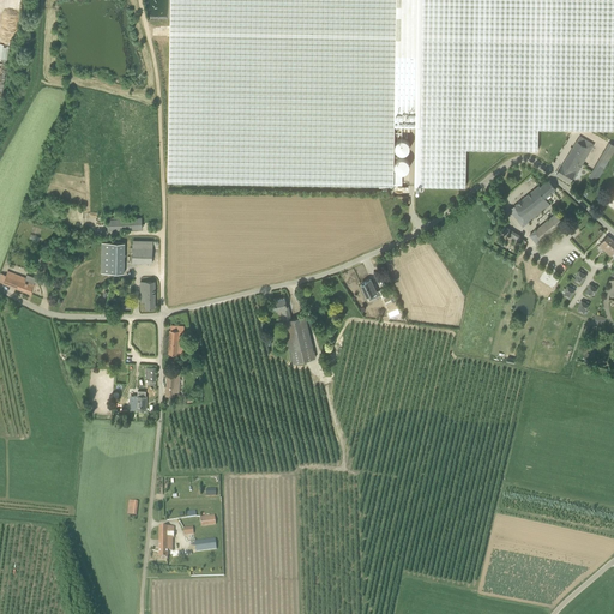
[(613,0),(170,0),(168,181),(393,185),(395,126),(420,126),(419,186),(465,186),(467,149),(539,150),(539,128),(613,128),(613,0)]
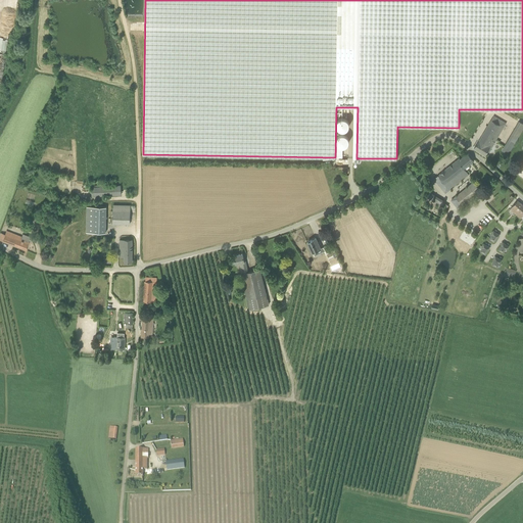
[(0,52),(5,54),(8,39),(0,37),(0,52)]
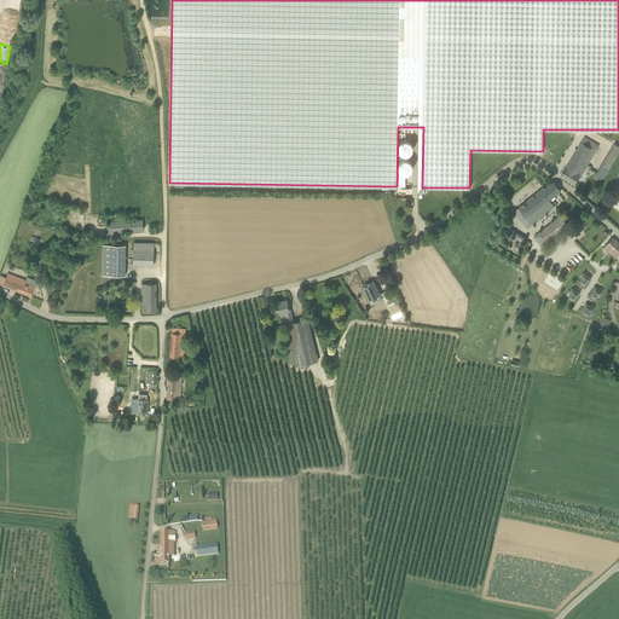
[(579,174),(582,175),(599,145),(584,137),(561,177),(574,184),(579,174)]
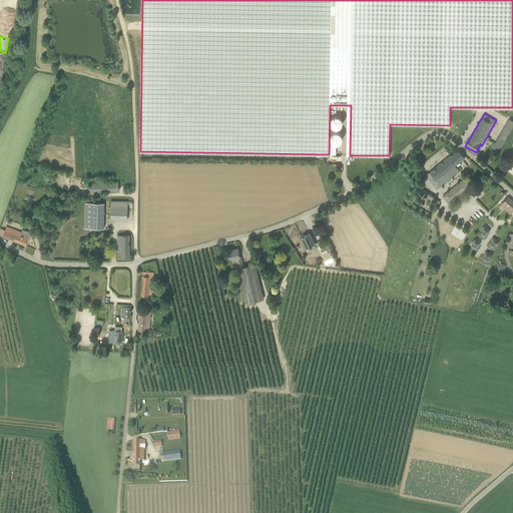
[(341,118),(341,117),(340,117),(340,116),(339,116),(338,116),(337,116),(336,116),(335,116),(334,116),(333,117),(332,117),(332,118),(331,119),(331,120),(330,121),(330,122),(331,123),(331,124),(331,125),(332,126),(333,127),(334,127),(335,128),(336,128),(337,128),(338,128),(339,128),(340,127),(341,126),(342,125),(342,124),(343,123),(343,122),(343,121),(343,120),(342,119),(342,118),(341,118)]
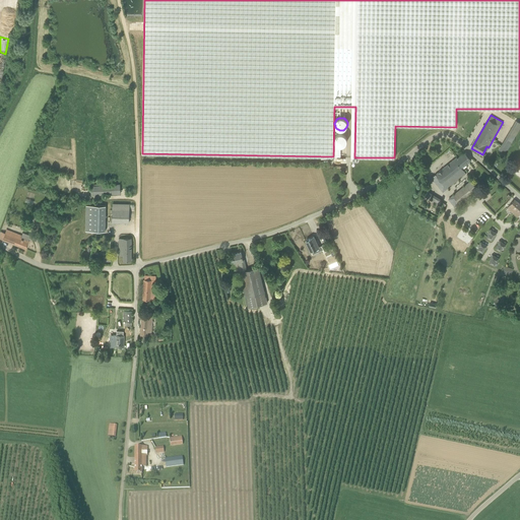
[(514,125),(510,131),(516,135),(519,128),(519,122),(516,121),(514,125)]
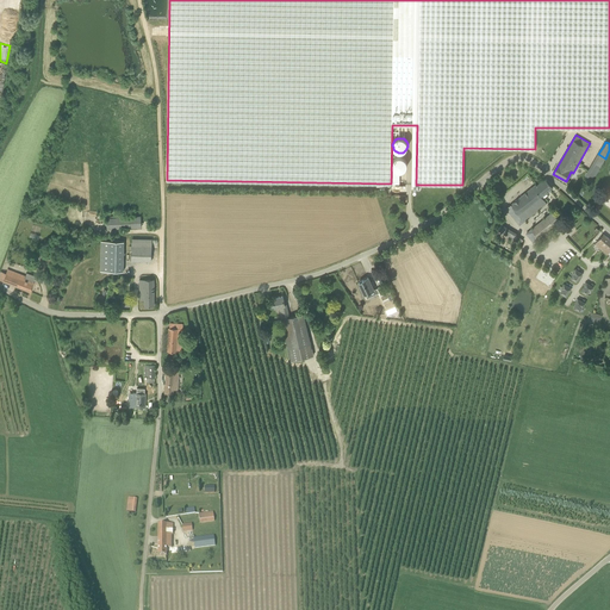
[(536,185),(506,209),(520,225),(547,203),(542,197),(553,187),(545,179),(536,186),(536,185)]
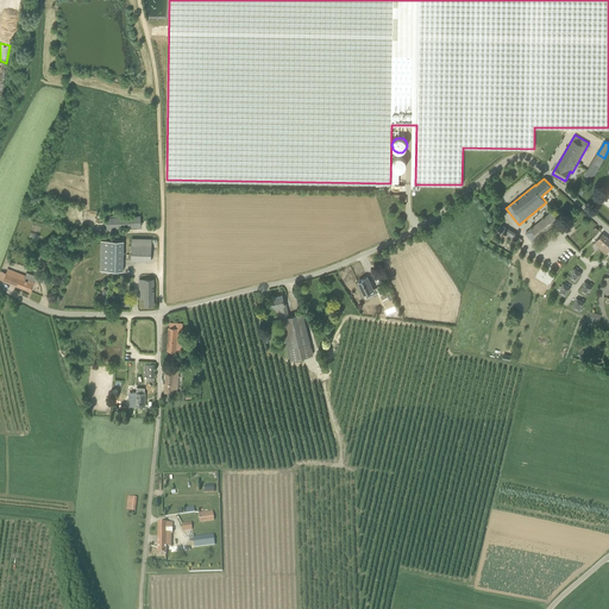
[(559,220),(553,211),(531,230),(538,238),(559,220)]
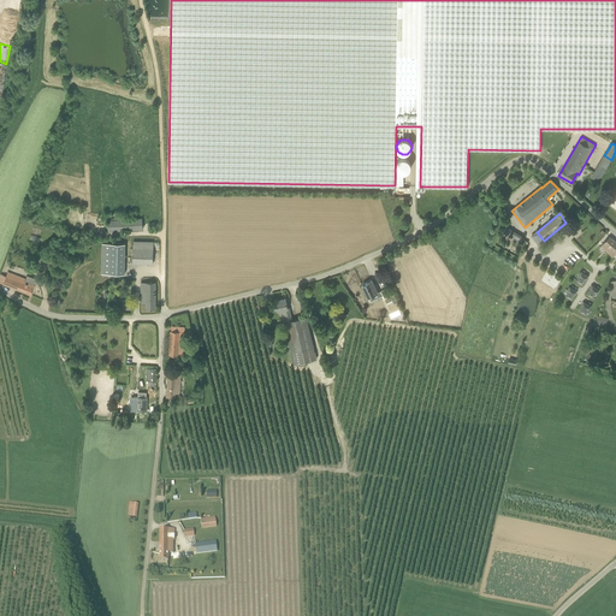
[(142,219),(107,220),(108,231),(143,230),(142,219)]
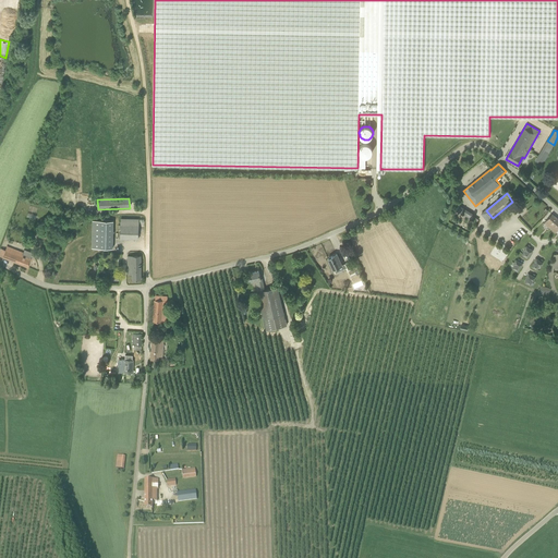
[(547,220),(557,230),(557,229),(557,218),(553,214),(547,220)]
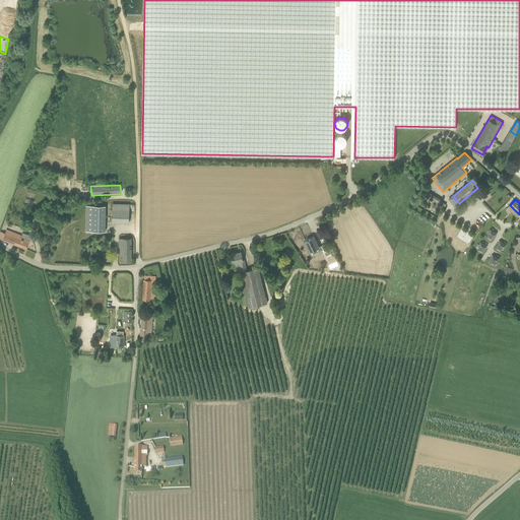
[(129,204),(124,204),(113,204),(112,222),(129,223),(129,204)]
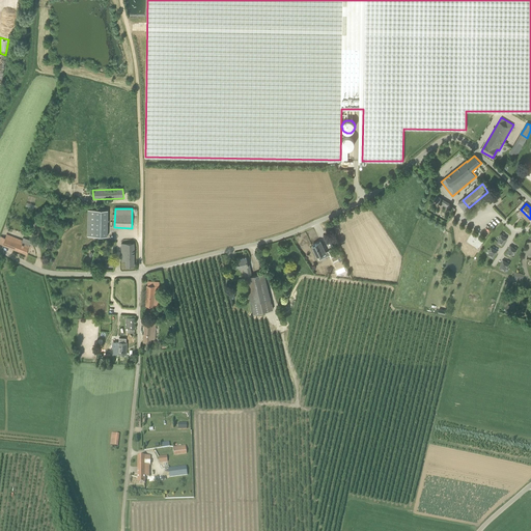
[(107,236),(108,211),(95,210),(94,236),(107,236)]
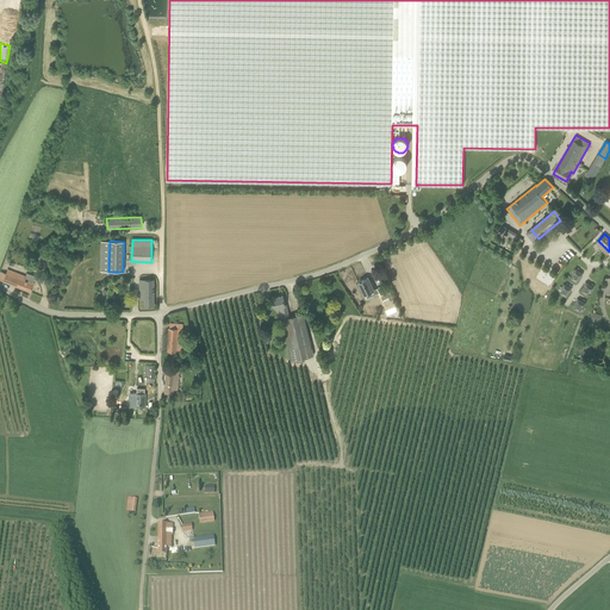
[(47,262),(55,261),(54,255),(53,255),(53,253),(44,255),(47,262)]
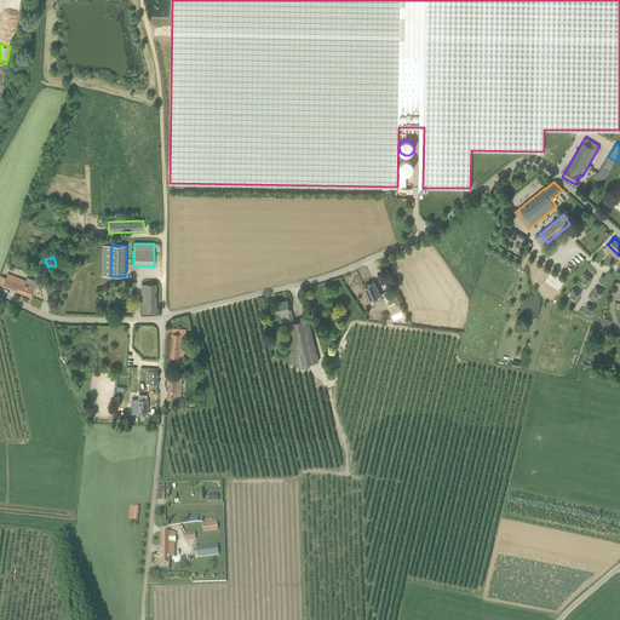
[(3,286),(30,297),(35,285),(7,274),(6,277),(6,279),(1,276),(0,279),(0,285),(4,286),(3,286)]
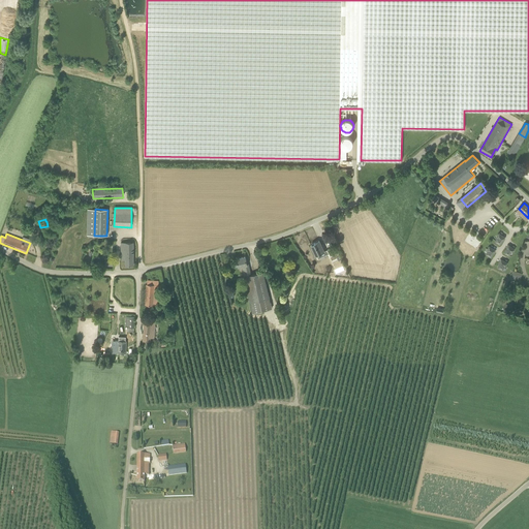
[(498,238),(496,241),(500,244),(504,238),(499,234),(497,237),(498,238)]
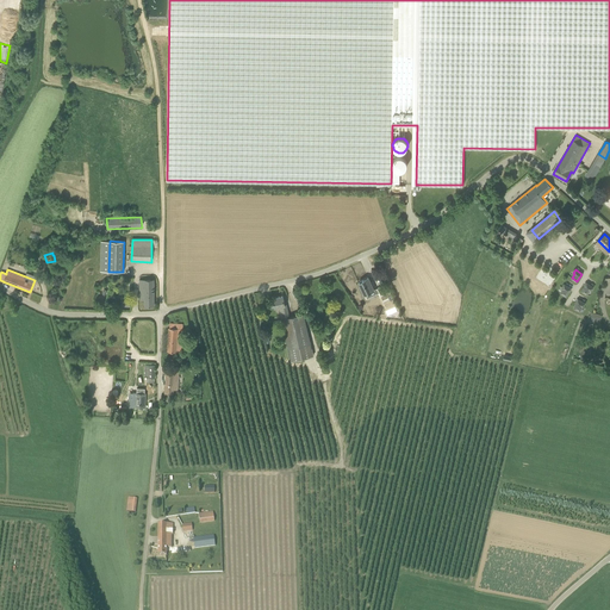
[(368,278),(359,282),(365,294),(374,290),(368,278)]
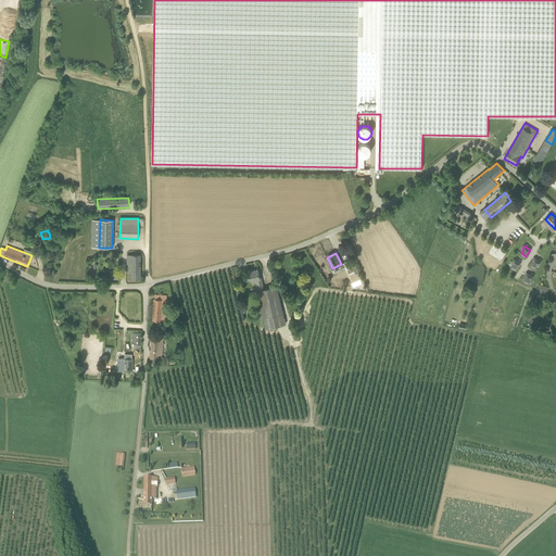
[(140,279),(140,255),(127,255),(127,273),(131,273),(131,279),(140,279)]
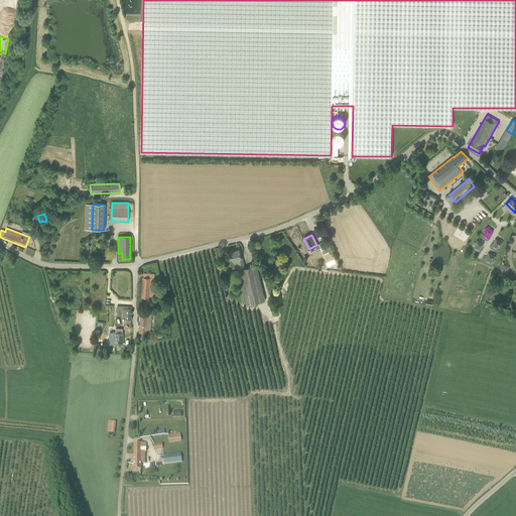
[(477,244),(475,248),(479,251),(483,244),(478,240),(476,244),(477,244)]
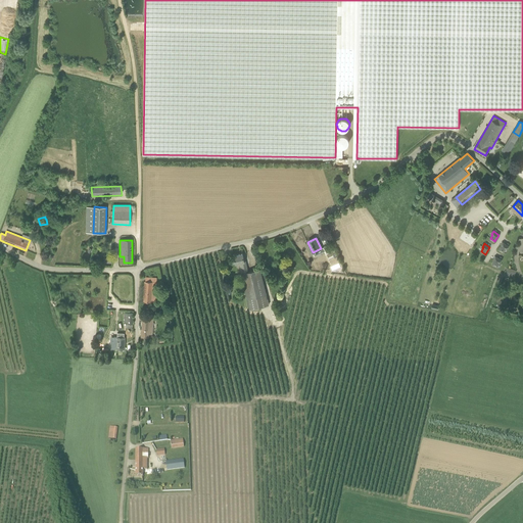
[(503,243),(498,249),(504,252),(506,249),(507,249),(509,246),(503,243)]
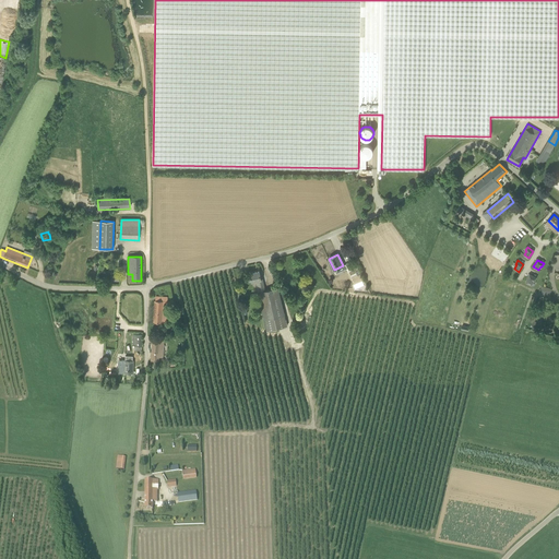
[(257,281),(260,293),(263,292),(260,281),(261,281),(261,280),(259,271),(250,273),(252,282),(257,281)]
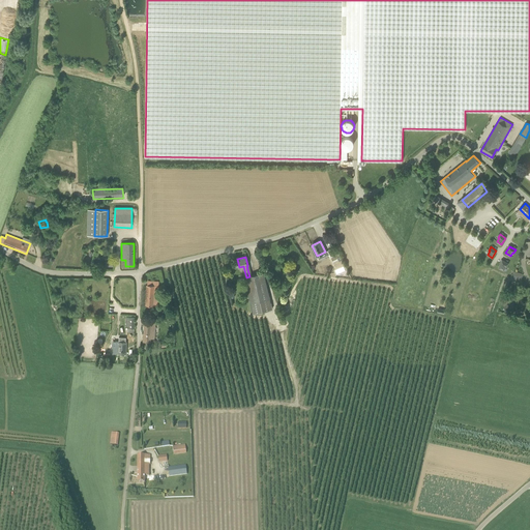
[(502,260),(499,268),(504,270),(505,266),(506,267),(508,263),(502,260)]
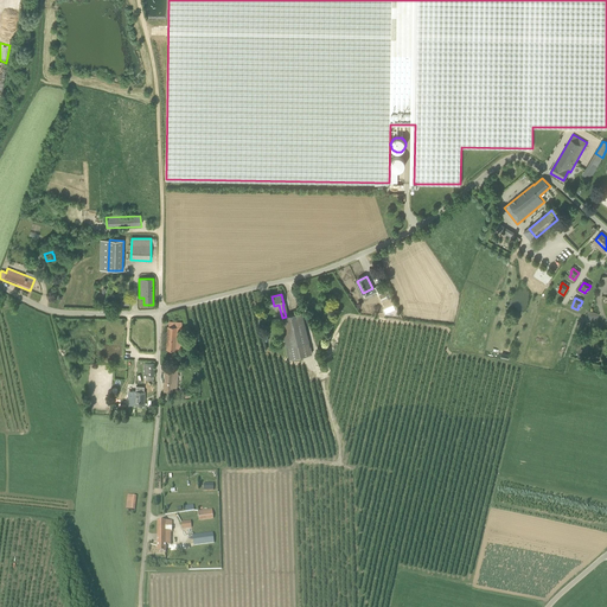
[(312,355),(304,318),(302,313),(286,317),(282,318),(281,318),(288,349),(291,359),(312,355)]
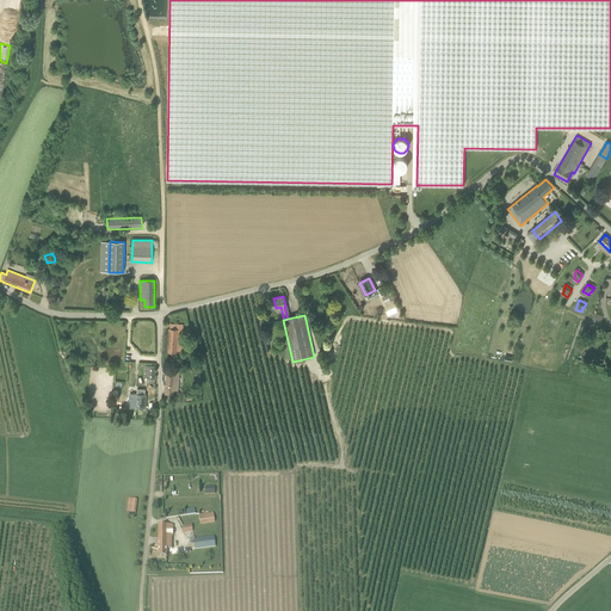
[(170,328),(168,352),(181,352),(184,329),(170,328)]
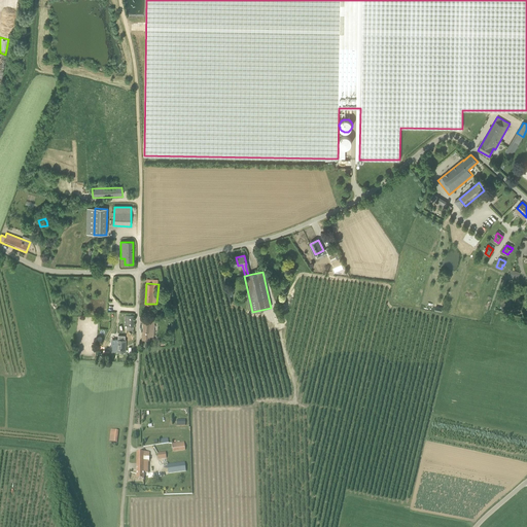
[(126,326),(134,326),(134,316),(126,315),(126,326)]
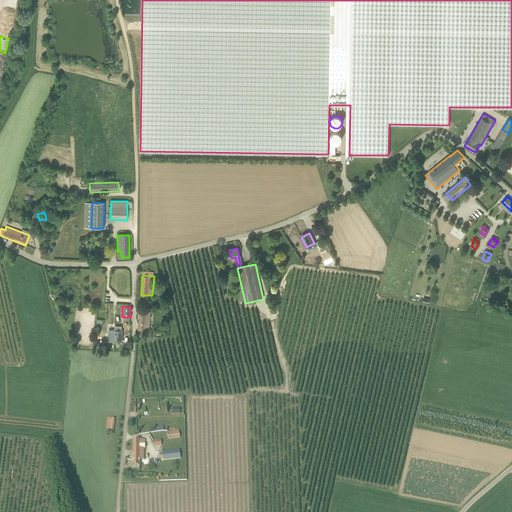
[(150,312),(139,311),(138,330),(141,330),(141,331),(142,331),(142,330),(145,331),(146,325),(149,325),(150,312)]
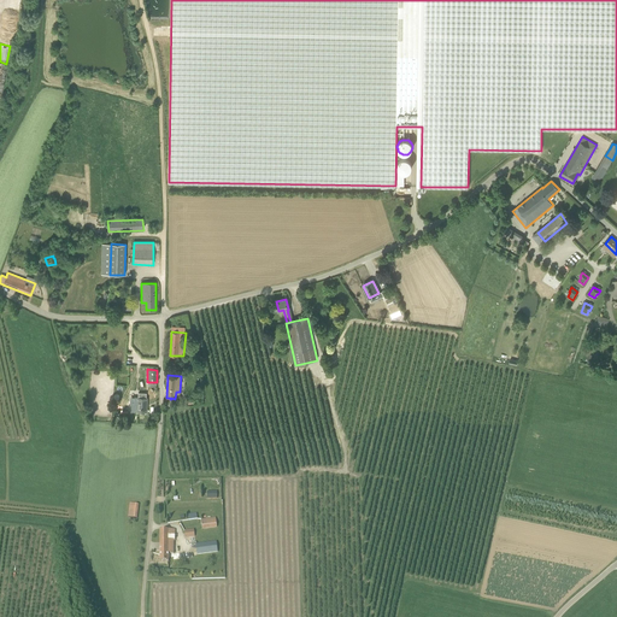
[(147,412),(147,398),(135,398),(134,405),(137,405),(137,411),(147,412)]
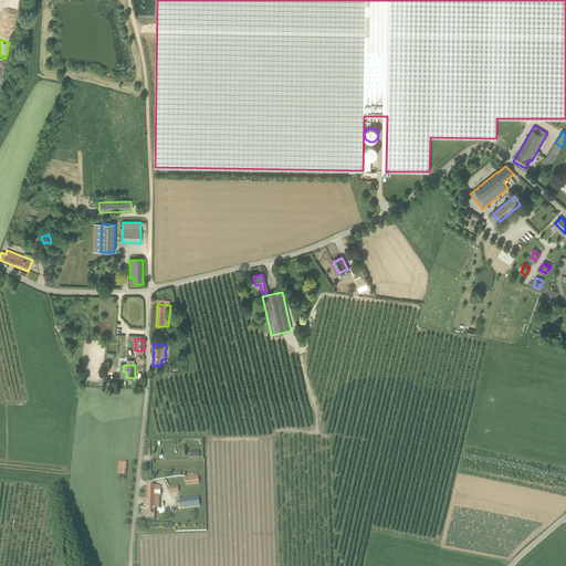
[(119,462),(117,474),(125,475),(127,462),(119,462)]
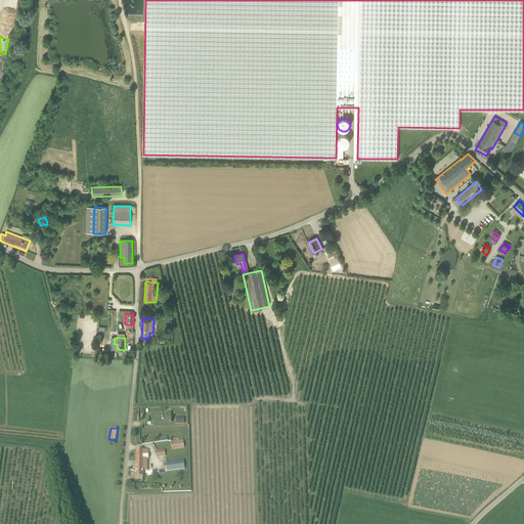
[(172,449),(184,447),(183,440),(171,441),(172,449)]
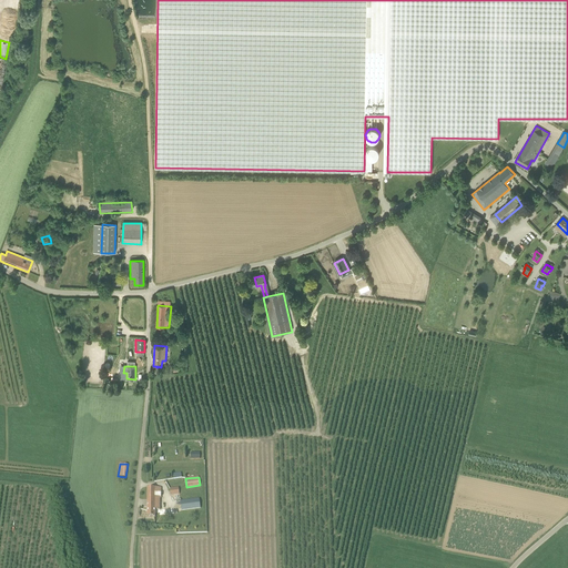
[(148,488),(148,517),(155,517),(155,510),(160,510),(160,498),(161,498),(161,488),(148,488)]
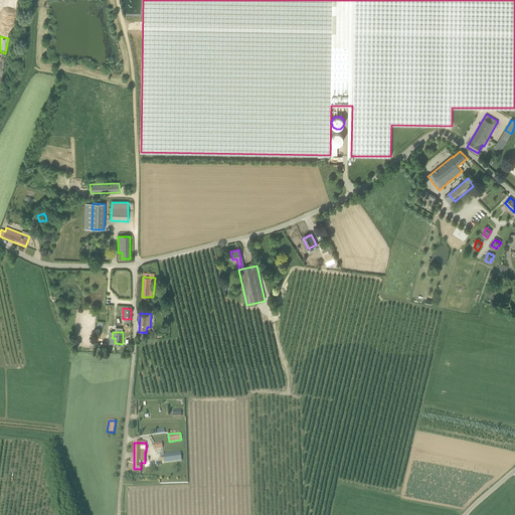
[(181,453),(163,455),(164,464),(182,462),(181,453)]
